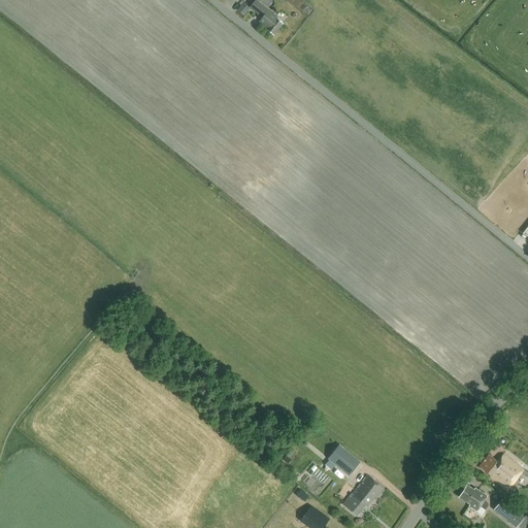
[(275,20),(276,19),(256,1),(250,8),(262,19),(258,24),(266,30),(273,36),(283,25),(275,20)]
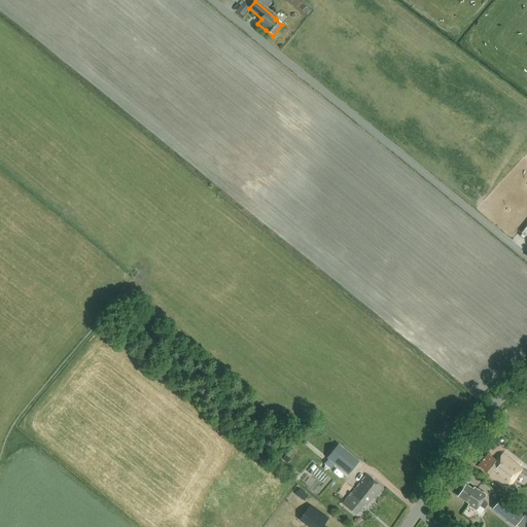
[(243,16),(249,8),(246,5),(240,13),(243,16)]
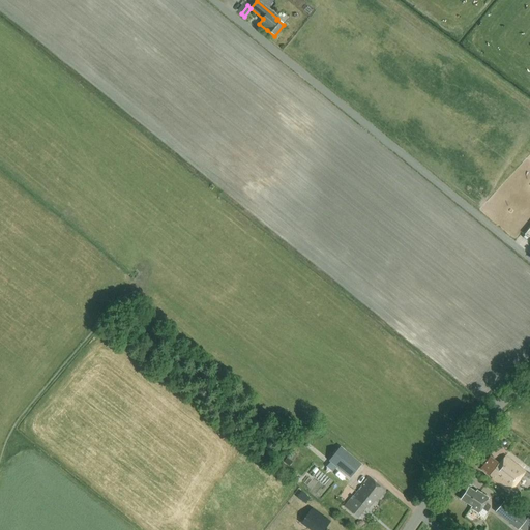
[(361,464),(341,446),(328,461),(349,478),(361,464)]
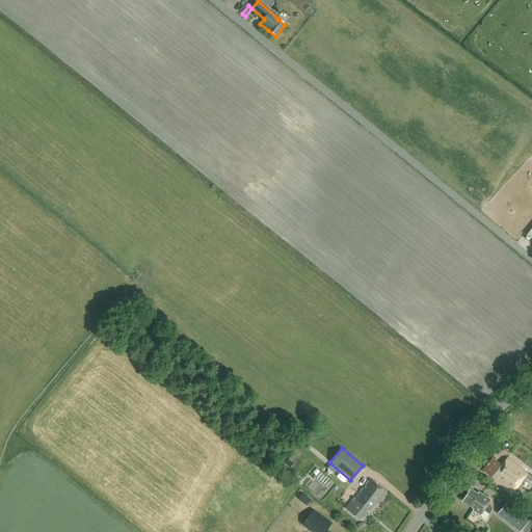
[(511,495),(526,474),(506,459),(501,467),(490,458),(481,471),(511,495)]
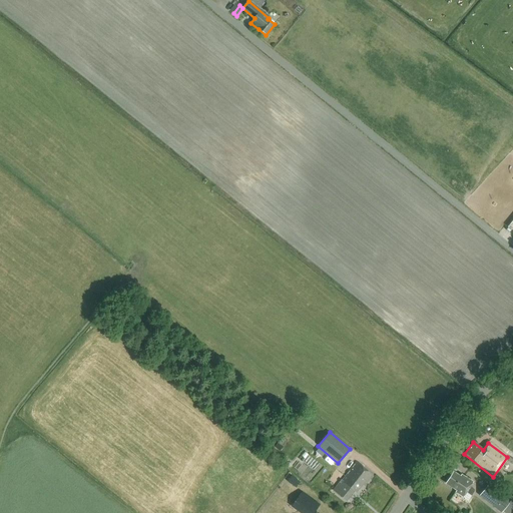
[(364,486),(373,476),(357,462),(341,484),(340,483),(334,490),(347,501),(354,492),(356,493),(363,485),(364,486)]
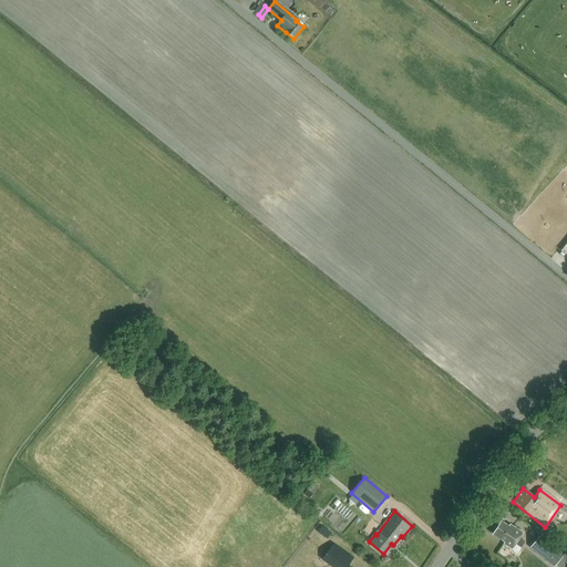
[(524,542),(519,538),(523,533),(509,525),(508,527),(501,522),(493,535),(505,542),(503,544),(513,550),(516,545),(521,547),(524,542)]
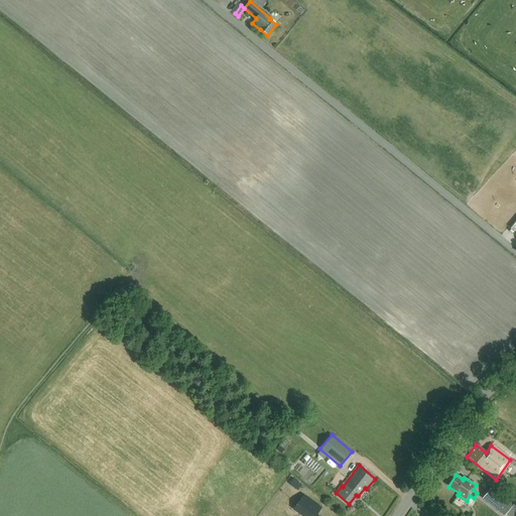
[(508,515),(511,515),(515,510),(515,508),(491,489),(483,499),(504,515),(506,514),(508,515)]
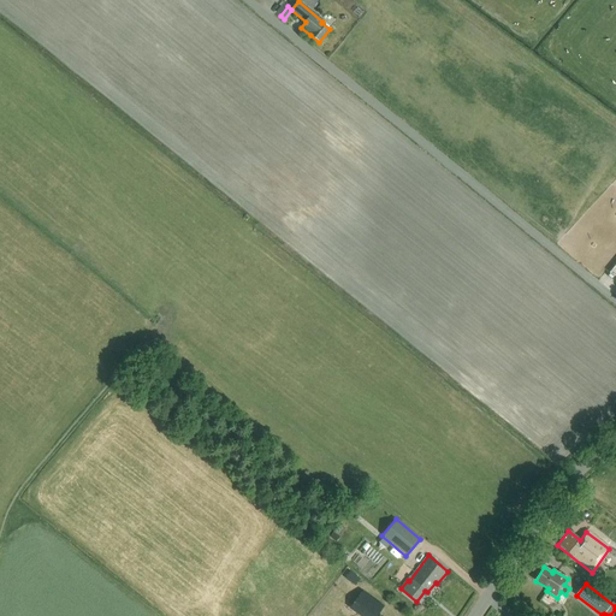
[(362,591),(350,608),(360,615),(377,615),(384,606),(362,591)]
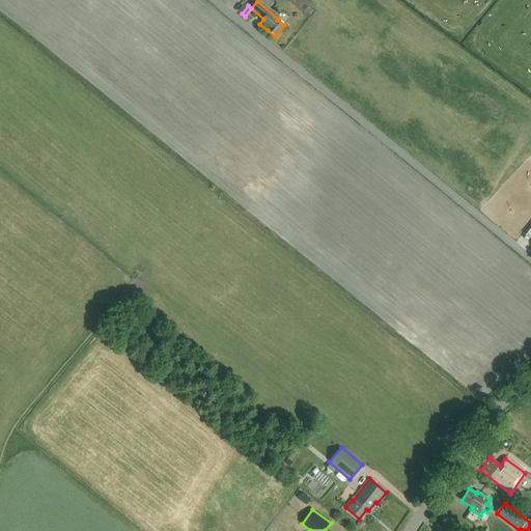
All buildings are outlined.
